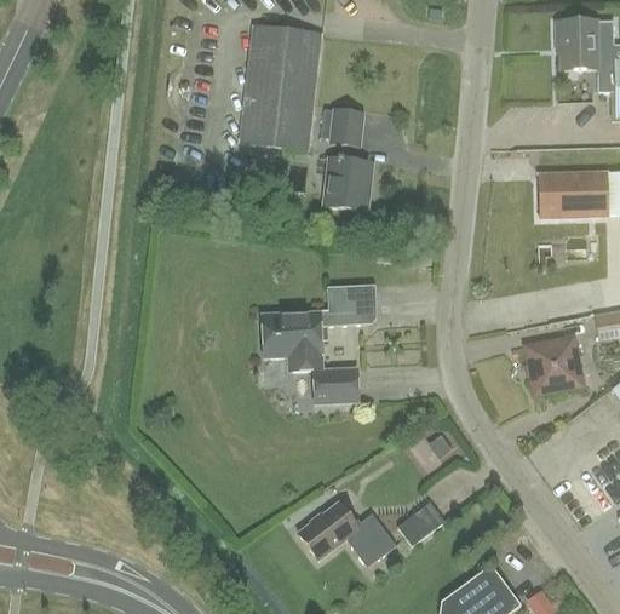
[(619,115),(619,42),(614,44),(614,19),(597,19),(597,18),(556,19),(556,39),(560,39),(561,69),(598,68),(598,91),(615,91),(615,116),(619,115)]
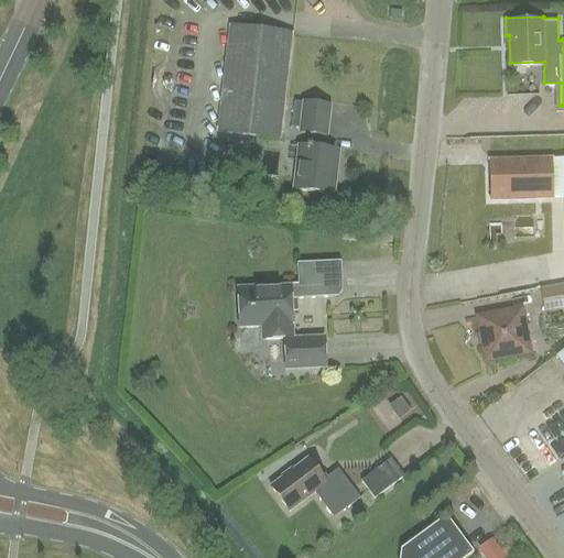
[(280,135),(292,29),(230,22),(218,128),(280,135)]
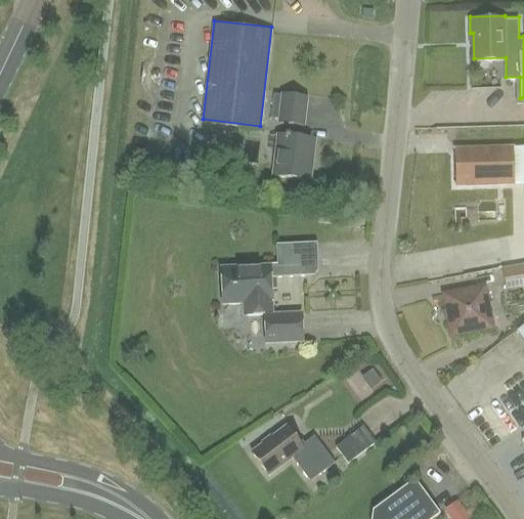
[(304,123),(307,94),(282,91),(279,119),(304,123)]
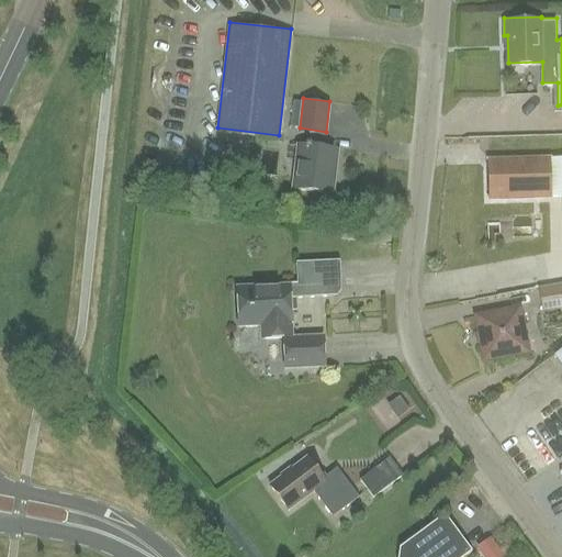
[(293,186),(333,190),(338,146),(298,142),(293,186)]
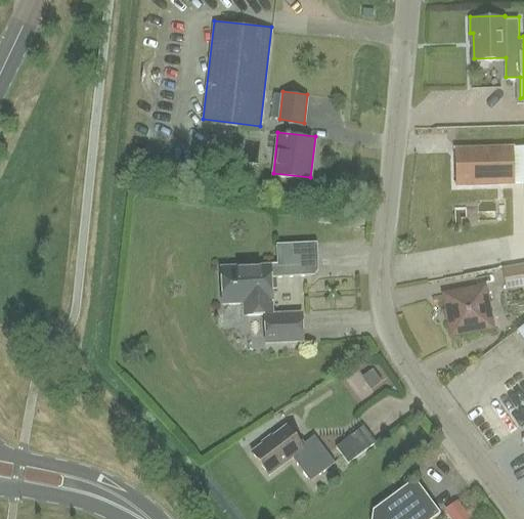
[(513,180),(523,179),(523,144),(512,145),(513,180)]
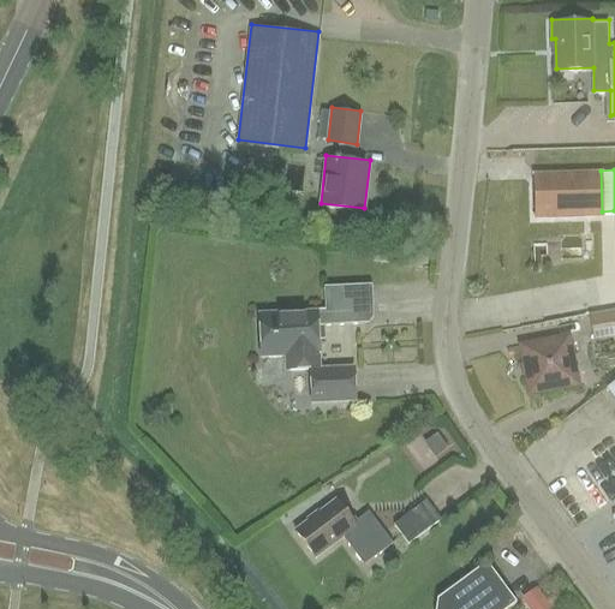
[(536,214),(602,212),(601,171),(535,172),(536,214)]
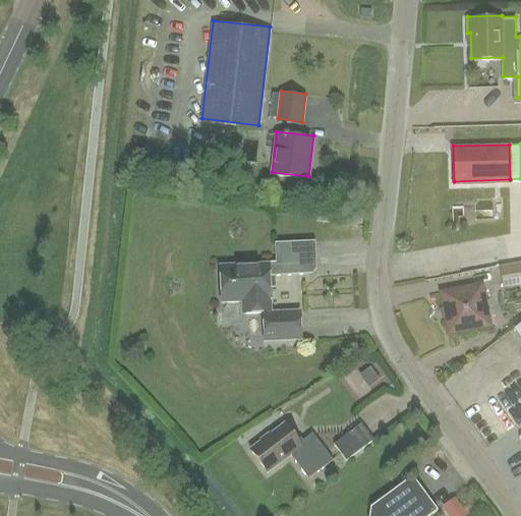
[(265,338),(301,337),(299,308),(271,309),(269,273),(309,271),(316,263),(315,238),(275,240),(276,261),(220,264),(222,300),(242,299),(242,310),(263,309),(265,338)]
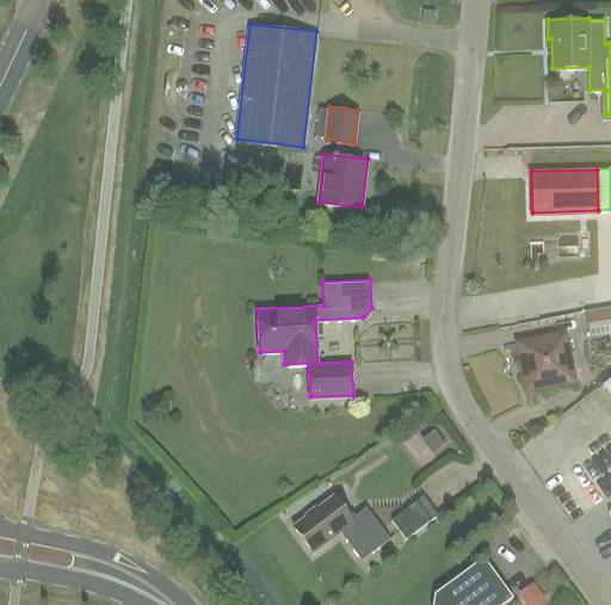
[(591,333),(610,328),(610,303),(586,308),(591,333)]
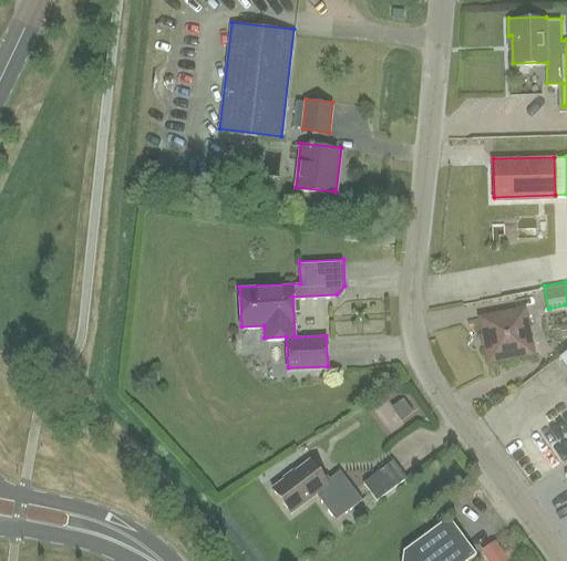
[(481,315),(488,359),(533,351),(524,307),(481,315)]
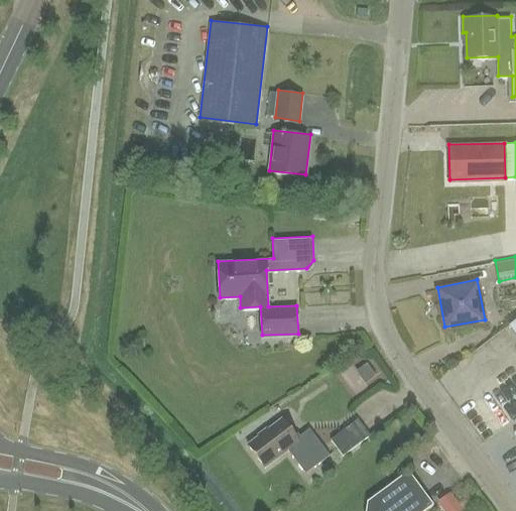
[(376,373),(367,361),(358,368),(366,380),(376,373)]
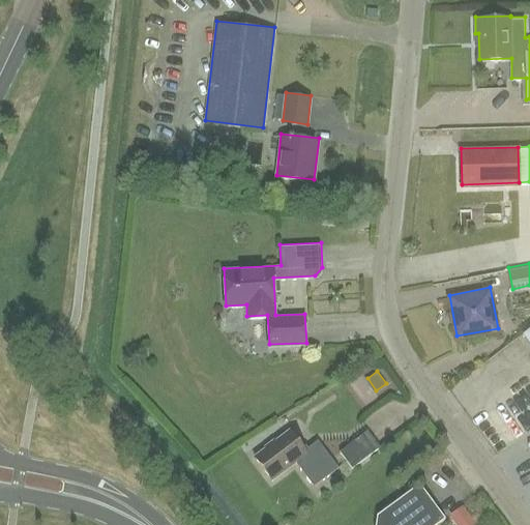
[(304,448),(289,428),(255,455),(272,477),(295,460),(314,484),(339,465),(318,438),(304,448)]
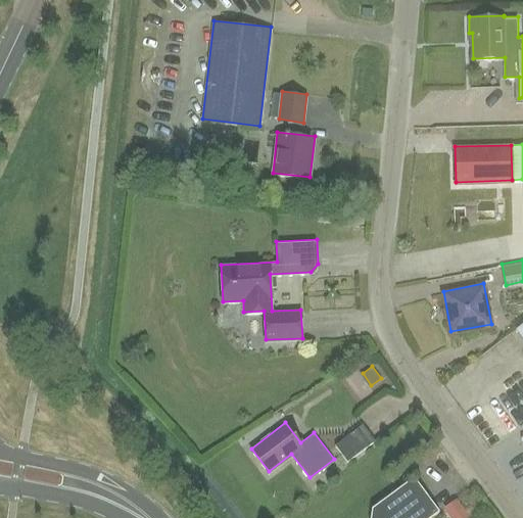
[(335,442),(347,459),(375,438),(363,422),(335,442)]
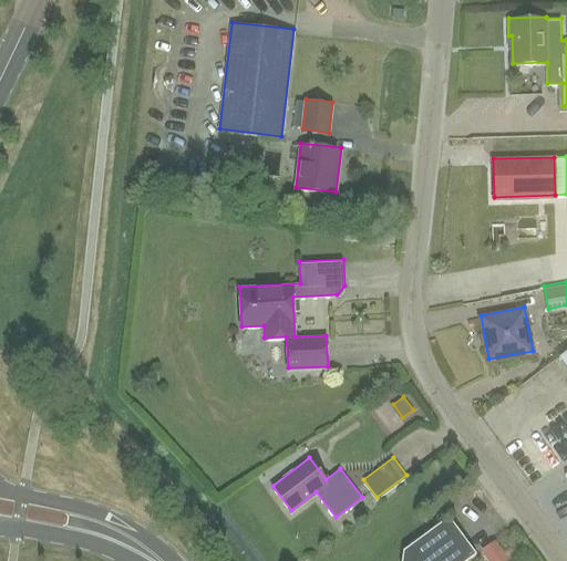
[(463,560),(476,552),(449,515),(403,549),(401,560),(463,560)]
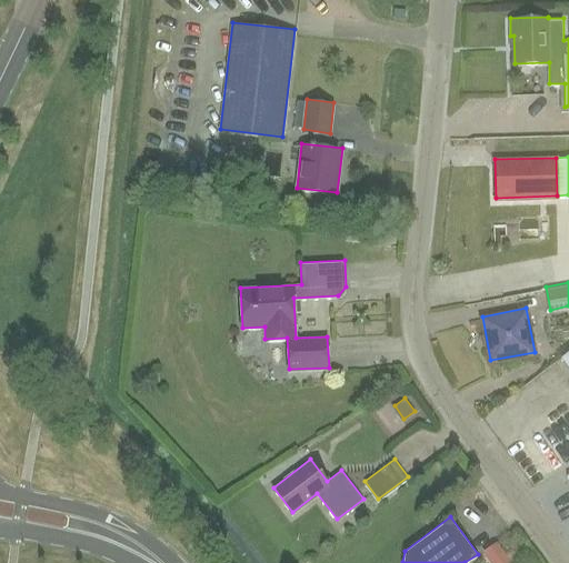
[(500,562),(510,562),(522,555),(506,533),(488,546),(500,562)]
